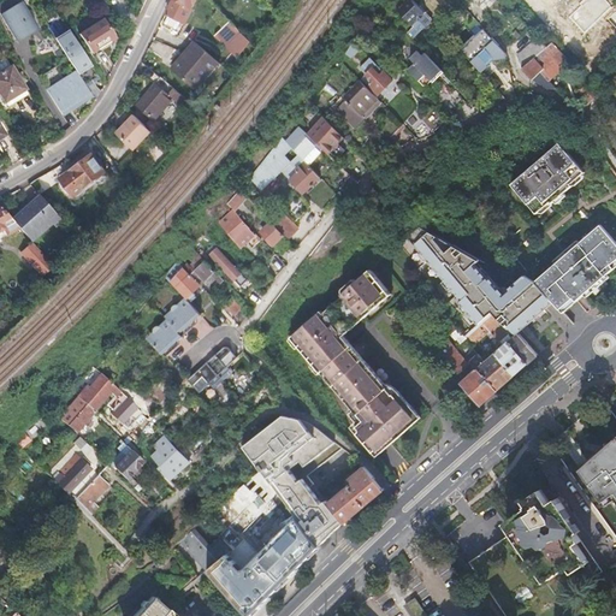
[(0,9),(19,42),(41,29),(23,0),(6,0),(0,4),(0,9)]
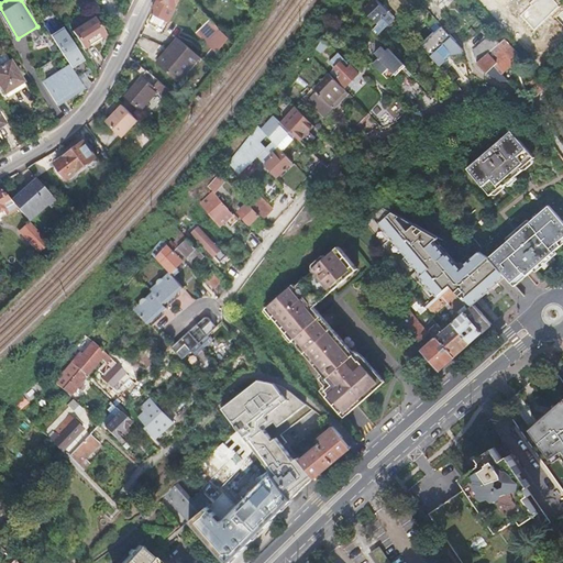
[(158,0),(147,21),(146,24),(156,30),(155,32),(162,35),(163,32),(178,0),(158,0)]
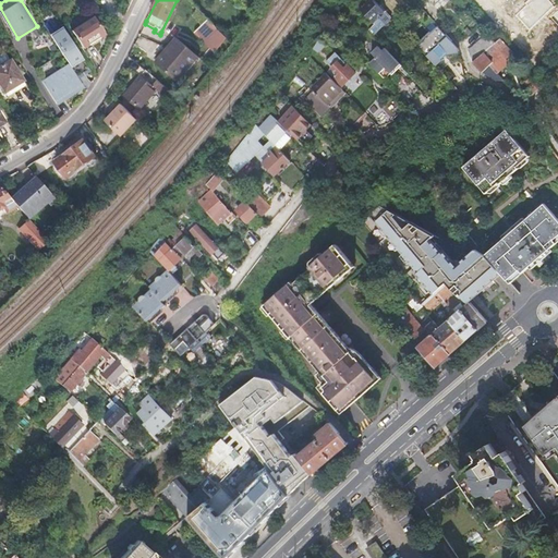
[(366,0),(356,10),(372,25),(384,14),(370,0),(366,0)]
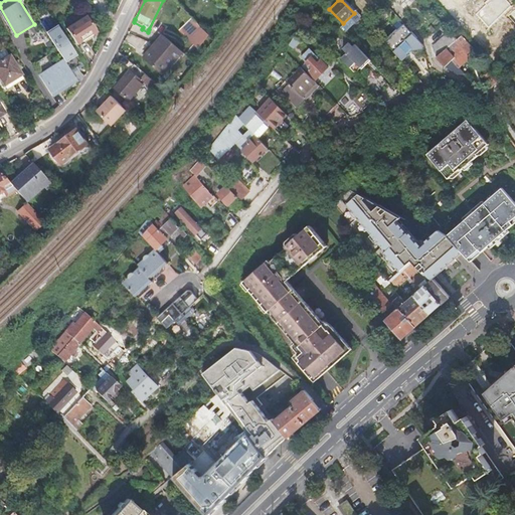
[(183,8),(179,12),(188,22),(193,17),(183,8)]
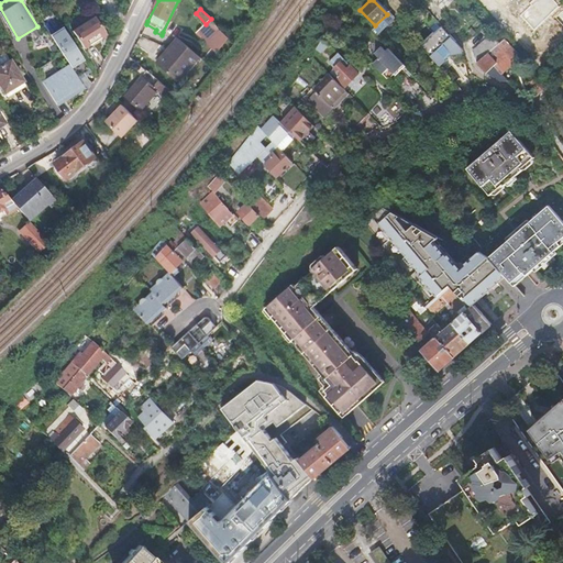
[(392,19),(387,14),(375,25),(381,31),(392,20),(392,19)]
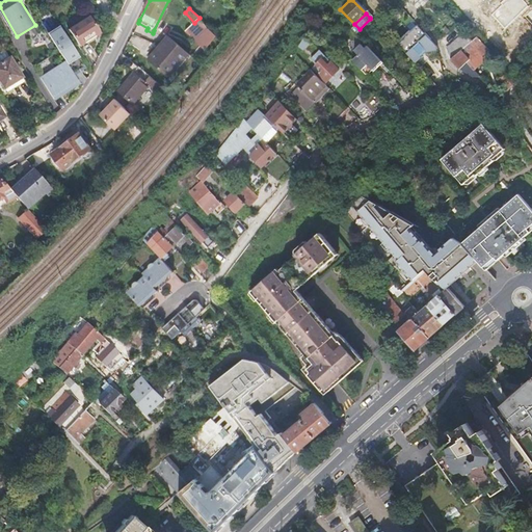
[(89,17),(70,28),(79,45),(100,33),(89,17)]
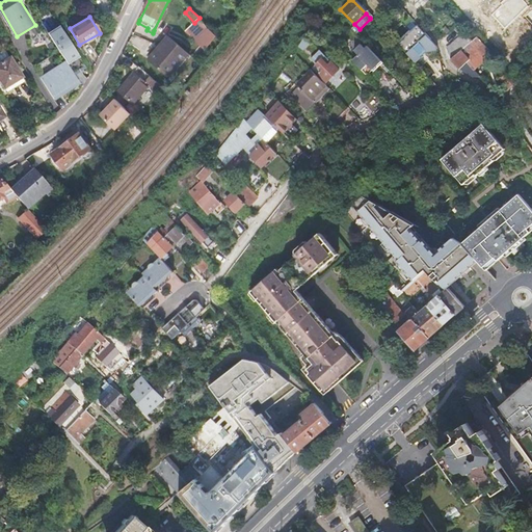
[(207,26),(200,18),(194,23),(186,31),(194,38),(207,26)]
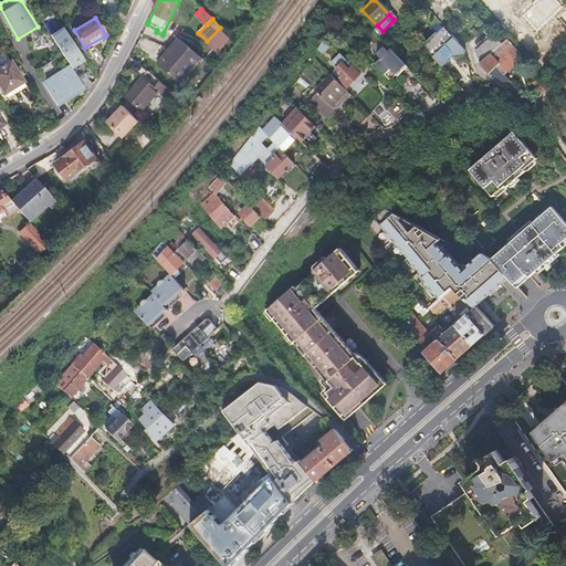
[(439,65),(451,53),(462,50),(461,46),(460,44),(435,19),(426,28),(430,32),(418,44),(439,65)]
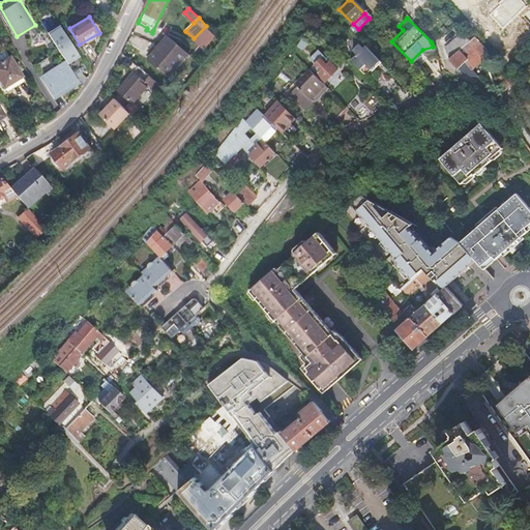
[(353,24),(348,29),(353,34),(358,29),(353,24)]
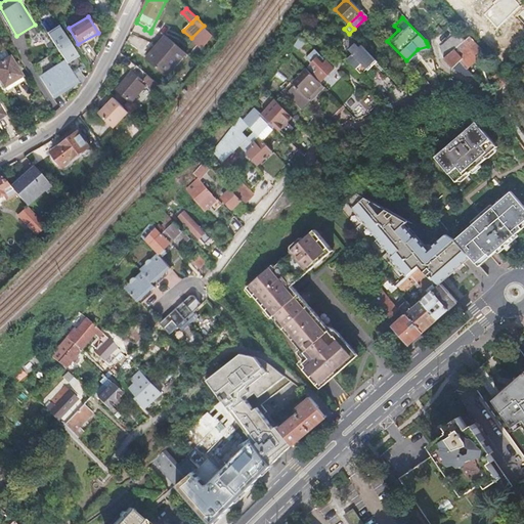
[(463,39),(455,33),(437,48),(444,55),(463,39)]
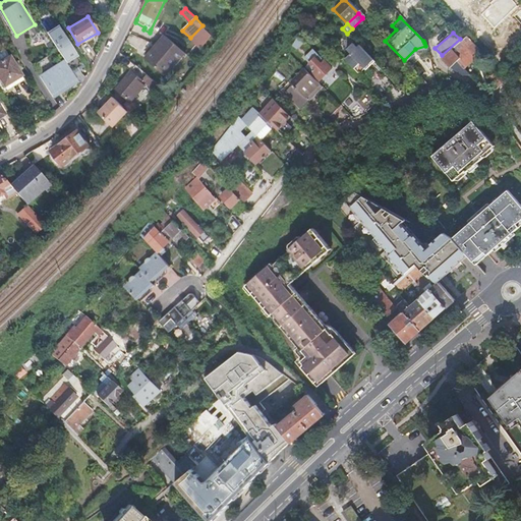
[(302,38),(299,35),(293,45),(296,47),(302,38)]
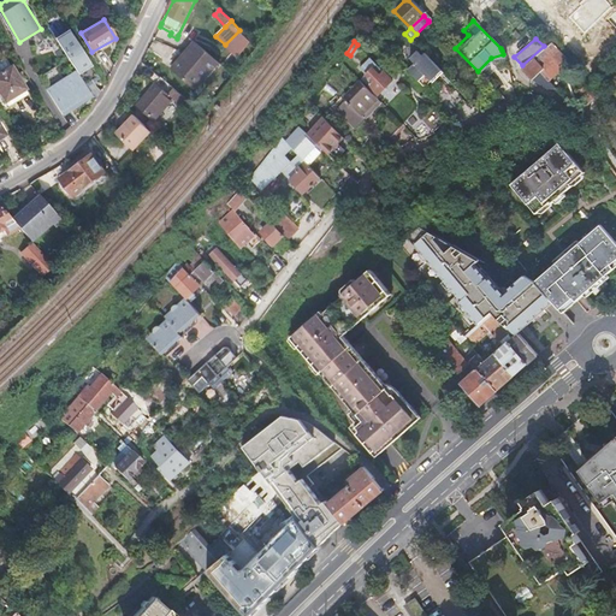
[(544,46),(522,65),(519,69),(532,82),(540,75),(555,63),(556,64),(564,58),(550,42),(544,46)]
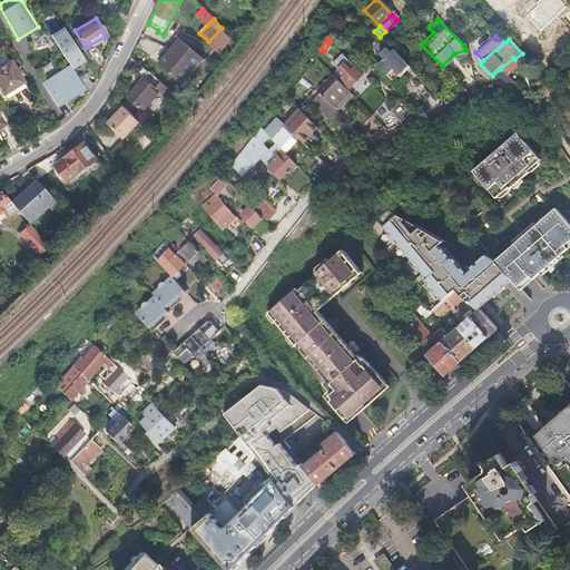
[(180,40),(167,55),(169,57),(182,41),(180,40)]
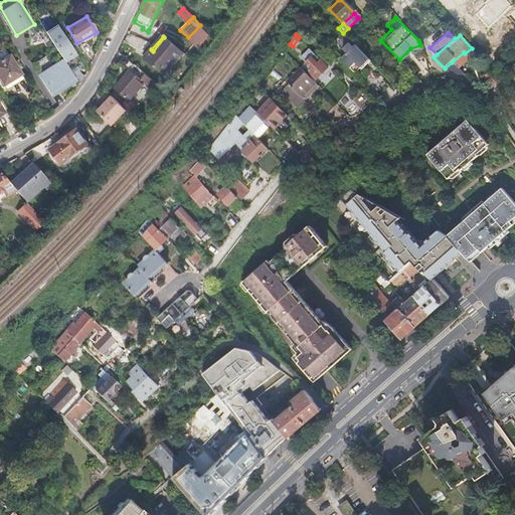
[(151,49),(144,58),(161,72),(167,64),(169,66),(181,51),(164,37),(153,51),(151,49)]
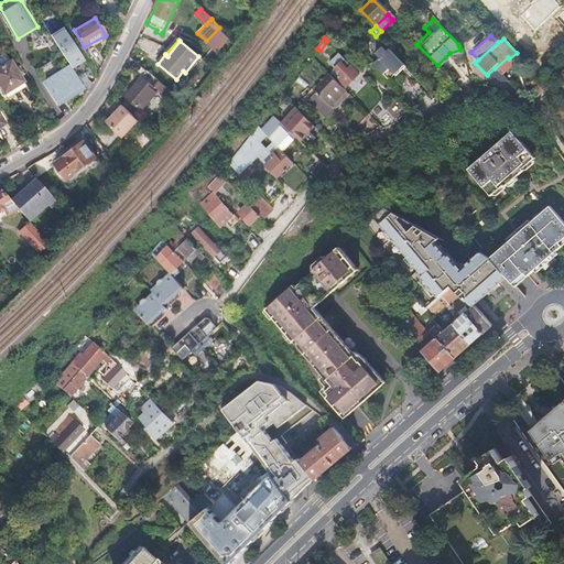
[(75,49),(65,55),(67,61),(85,89),(96,83),(75,49)]
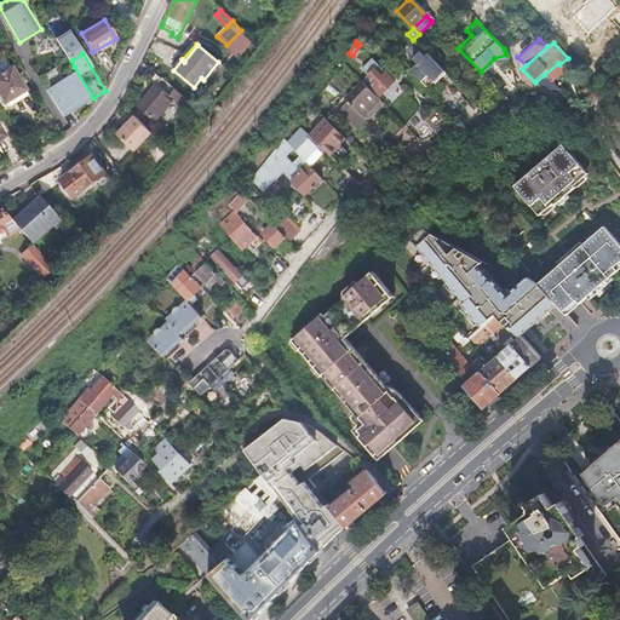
[(414,74),(431,92),(448,76),(430,58),(428,61),(423,56),(415,63),(420,68),(414,74)]
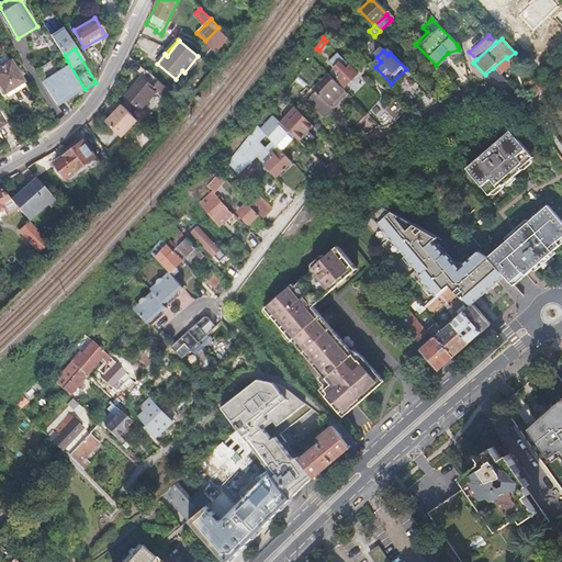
[(358,74),(340,55),(333,64),(335,66),(330,71),(345,86),(358,74)]
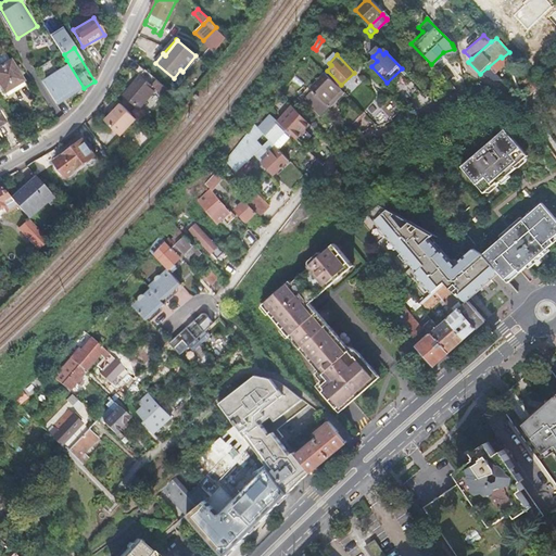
[(199,58),(196,55),(182,72),(180,70),(174,78),(178,83),(199,58)]
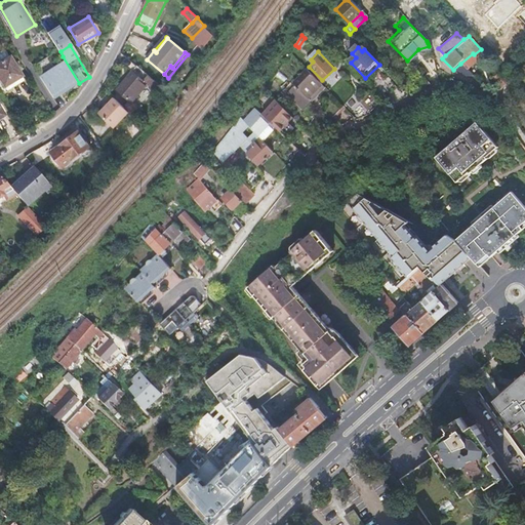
[(12,54),(0,62),(0,79),(5,88),(6,87),(24,76),(25,76),(22,71),(16,62),(12,54)]
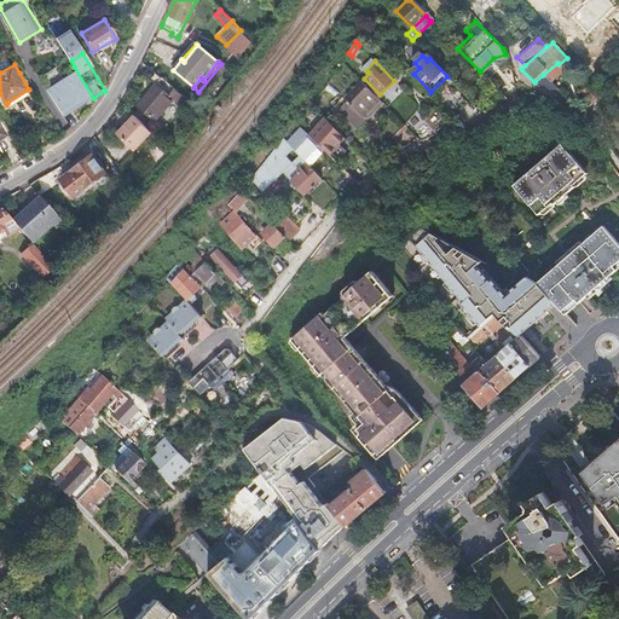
[(93,98),(74,67),(44,86),(63,117),(70,114),(75,120),(93,98)]
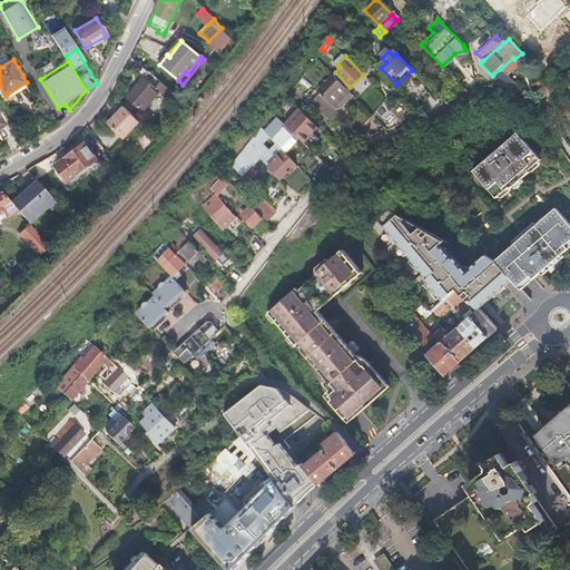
[(23,65),(18,67),(23,77),(29,74),(23,65)]
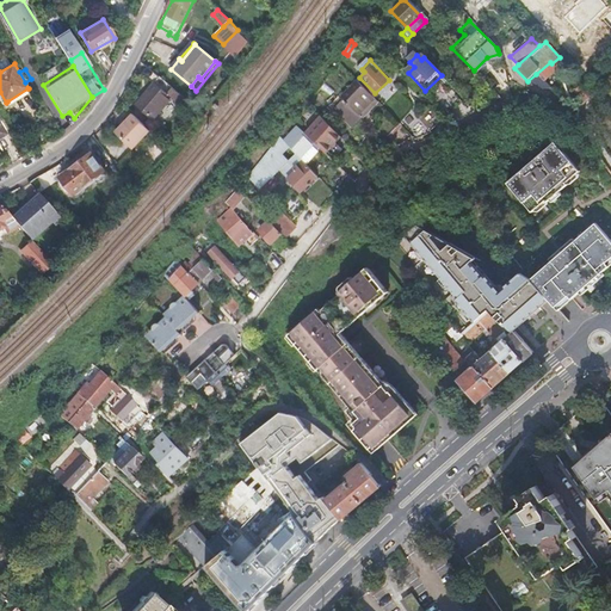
[(179,105),(185,99),(160,79),(137,106),(154,119),(172,99),(179,105)]
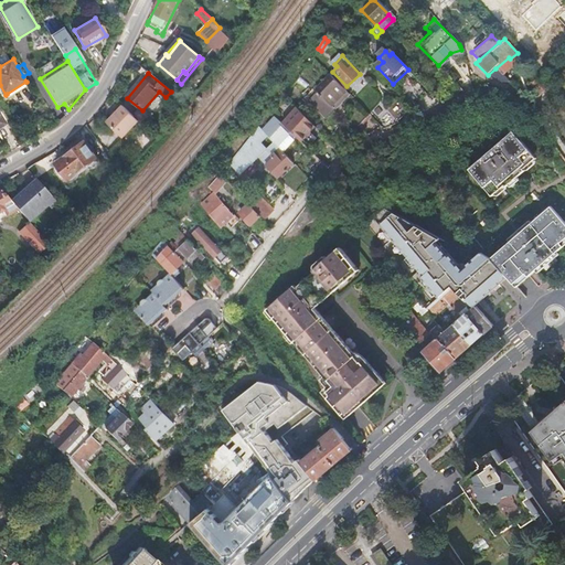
[(348,92),(330,74),(315,88),(319,93),(310,100),(326,117),(334,108),(332,106),(340,99),(348,92)]
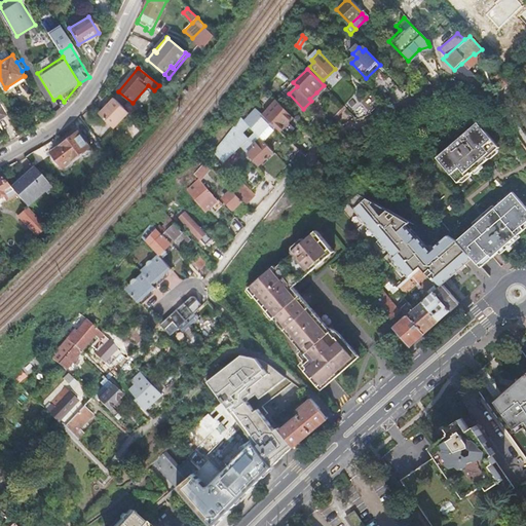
[(492,78),(502,88),(510,79),(501,70),(492,78)]
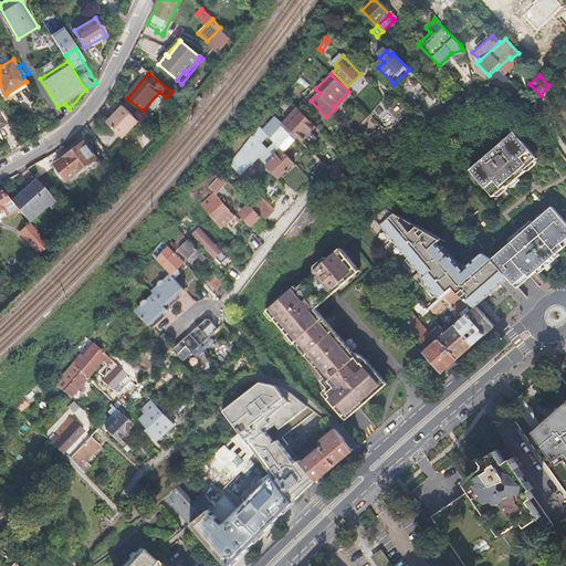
[(28,86),(25,82),(7,94),(9,97),(28,86)]
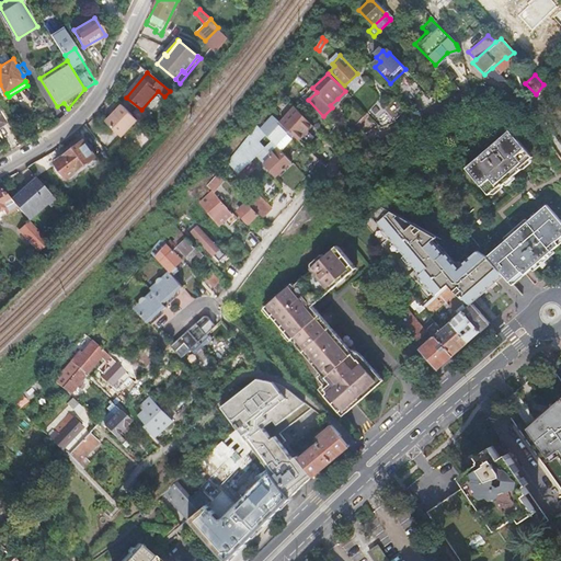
[(404,99),(413,109),(426,96),(416,87),(404,99)]
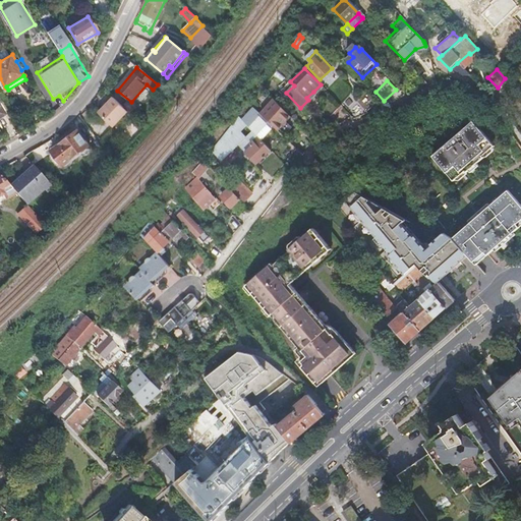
[(330,115),(340,105),(329,94),(319,104),(330,115)]
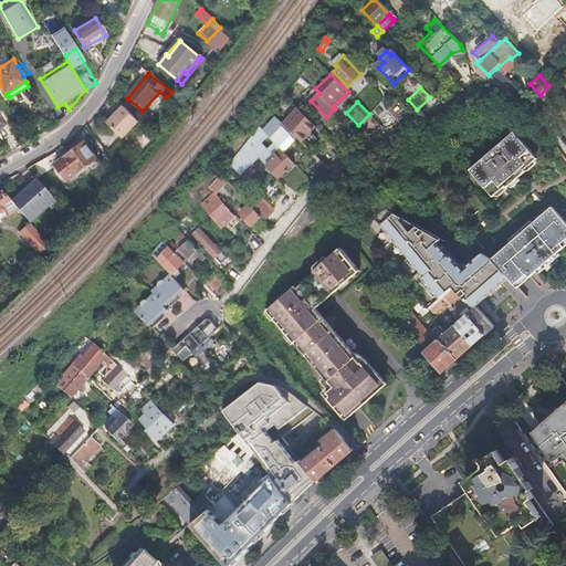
[(384,125),(394,117),(381,104),(373,112),(384,125)]
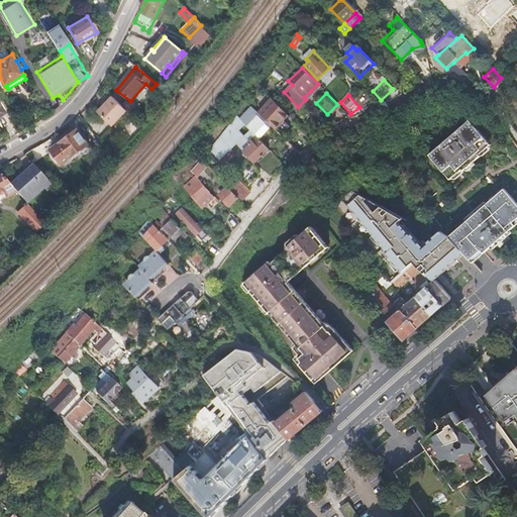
[(122,109),(112,98),(96,112),(106,123),(122,109)]
